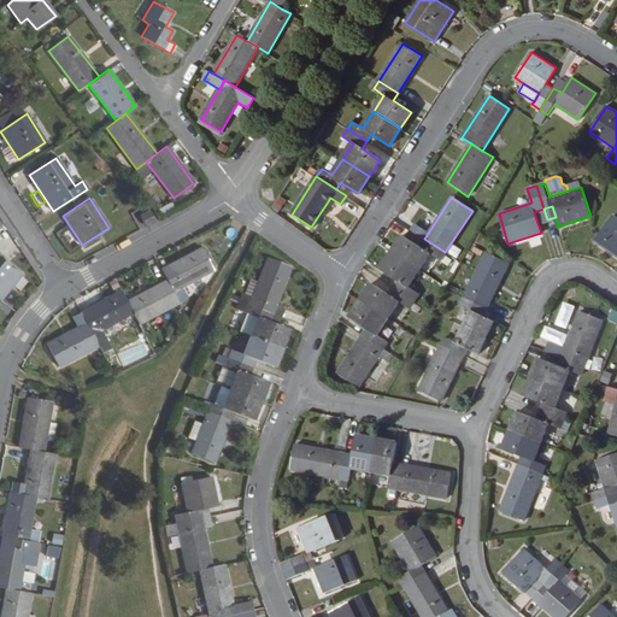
[(547,219),(544,209),(534,212),(538,223),(547,219)]
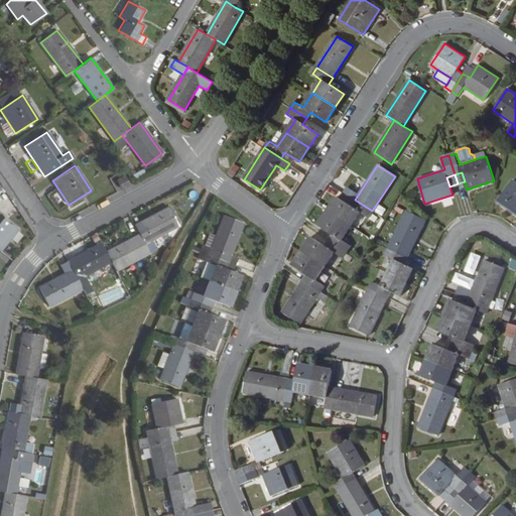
[(130,184),(125,176),(117,181),(121,189),(130,184)]
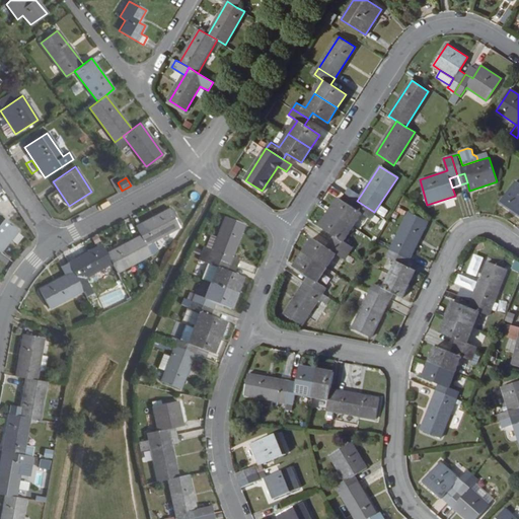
[(518,182),(516,180),(500,202),(518,214),(518,182)]
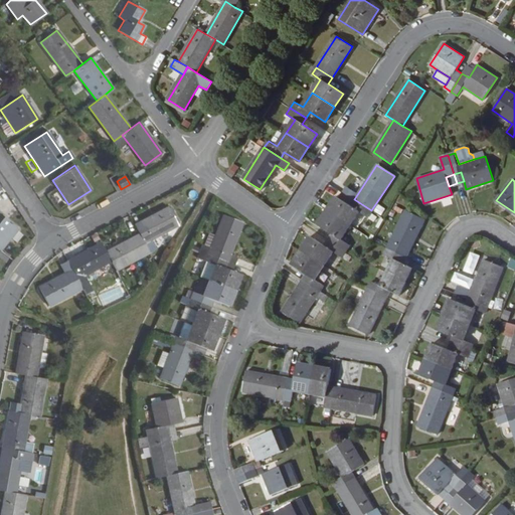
[(358,193),(347,186),(343,192),(354,199),(358,193)]
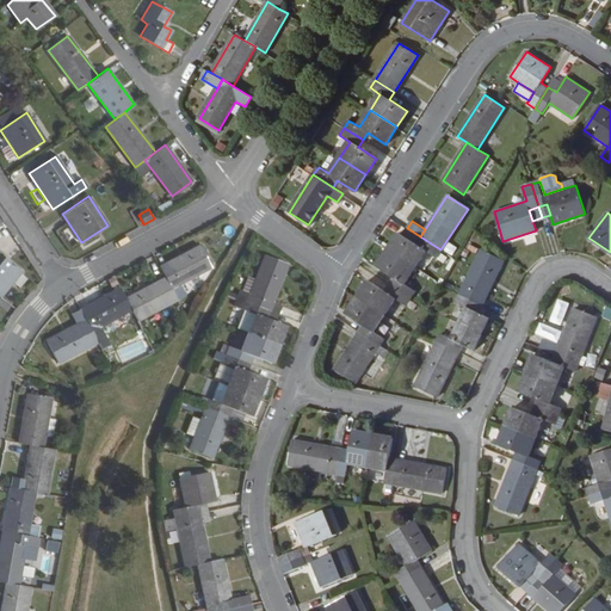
[(415,244),(420,236),(407,228),(402,235),(415,244)]
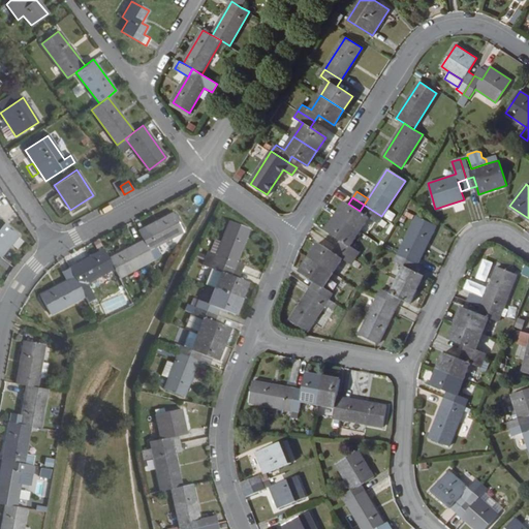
[(381,216),(364,205),(360,211),(348,204),(345,201),(336,216),(360,231),(369,217),(377,222),(381,216)]
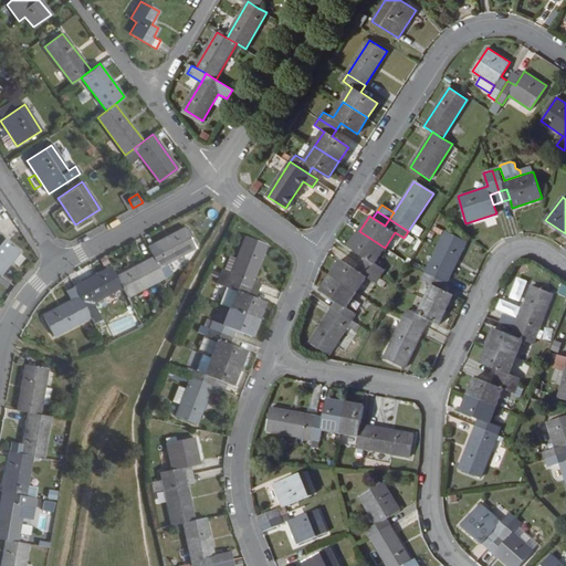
[(167,264),(196,249),(185,228),(149,248),(154,257),(165,276),(171,273),(167,264)]
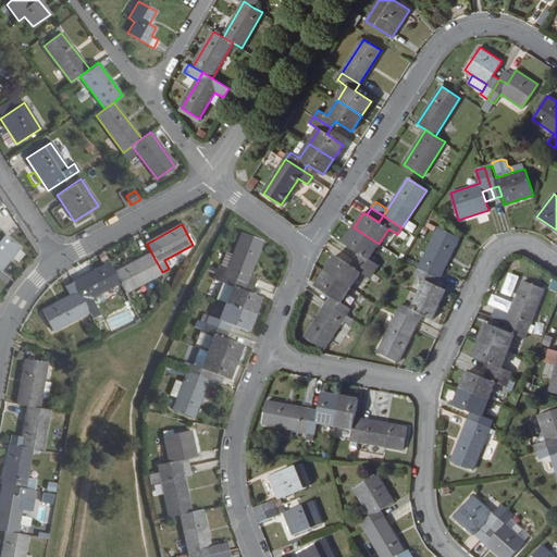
[(379,244),(354,227),(344,243),(359,252),(355,259),(374,271),(379,264),(369,258),(379,244)]
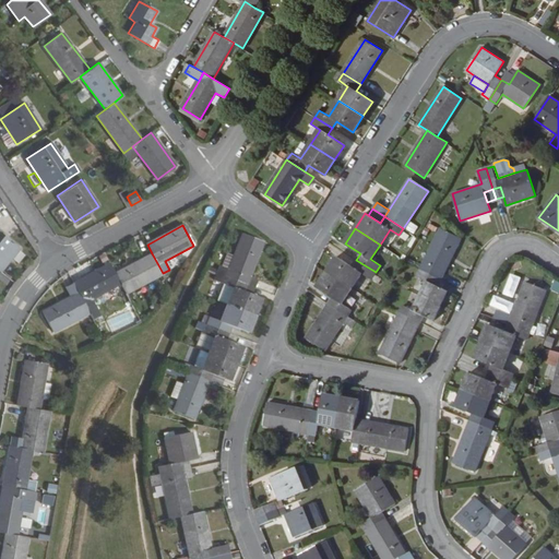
[(440,278),(460,238),(439,229),(420,269),(440,278)]
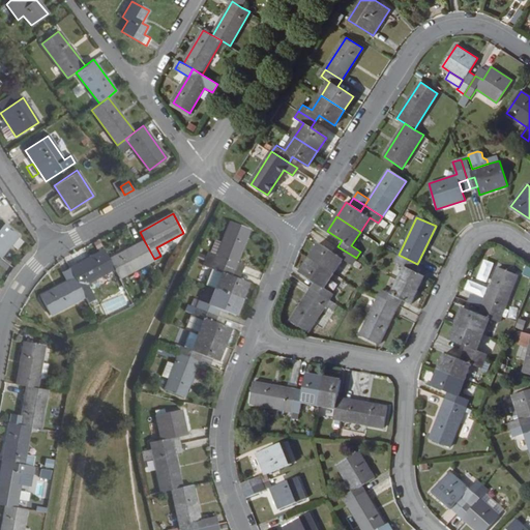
[(0,257),(0,258),(18,235),(0,221),(0,257)]
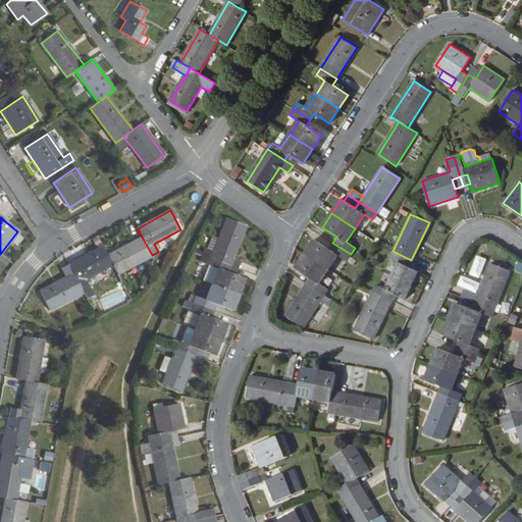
[(233,257),(246,225),(226,217),(217,240),(213,252),(207,249),(205,249),(203,254),(230,264),(233,257)]
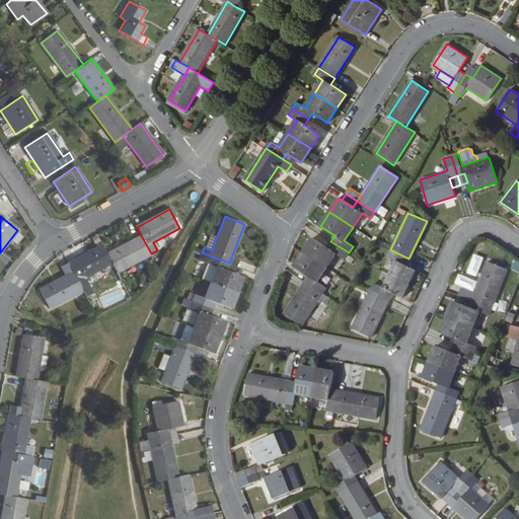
[(117,272),(151,253),(141,235),(107,253),(113,264),(117,272)]
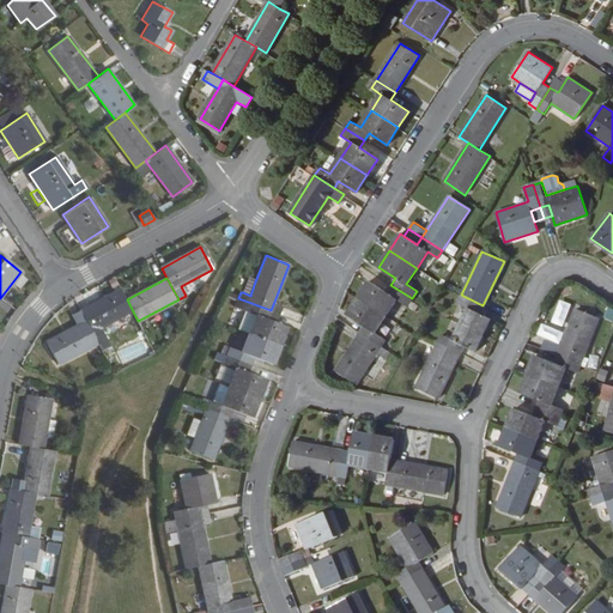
[(250,296),(255,281),(249,279),(243,292),(250,296)]
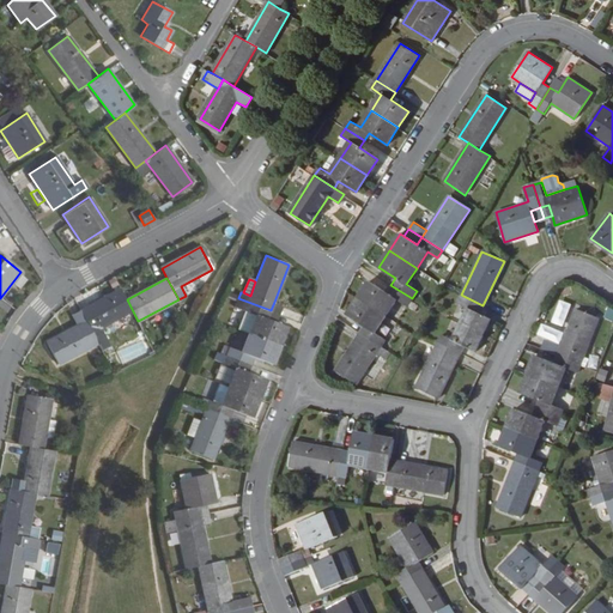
[(387,316),(398,299),(407,305),(412,298),(390,285),(387,292),(369,281),(358,298),(387,316)]
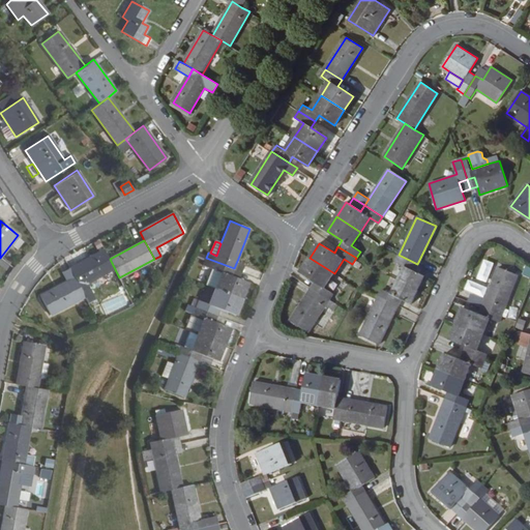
[(87,284),(115,269),(110,259),(105,251),(70,268),(85,296),(89,303),(95,299),(87,284)]
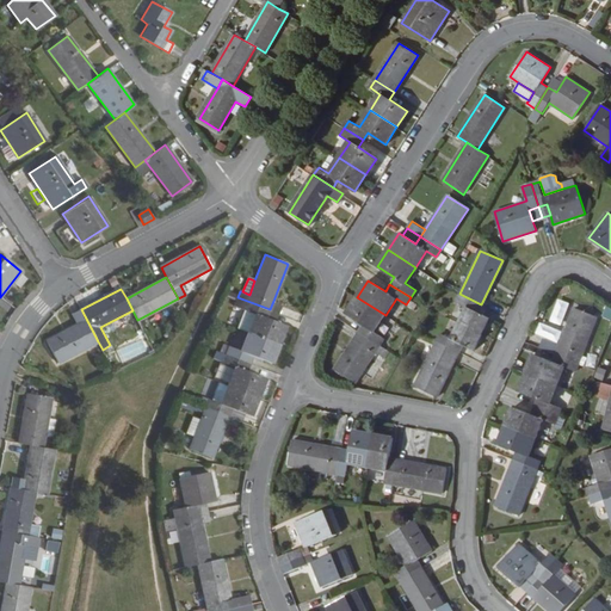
[(482,333),(489,318),(481,314),(477,313),(481,304),(460,294),(456,302),(467,308),(460,322),(482,333)]
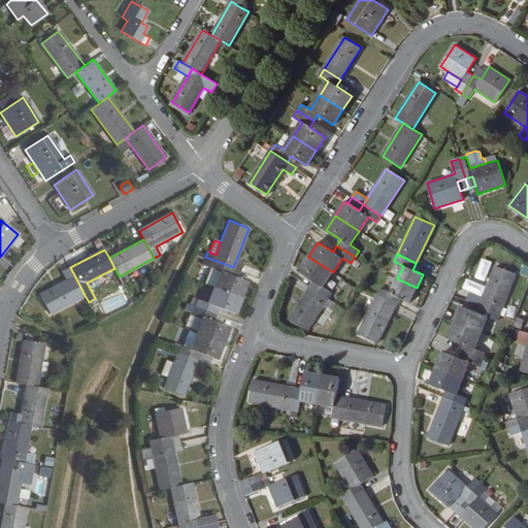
[(233,267),(205,257),(202,265),(211,268),(221,272),(215,287),(241,297),(248,282),(236,277),(230,275),(233,267)]
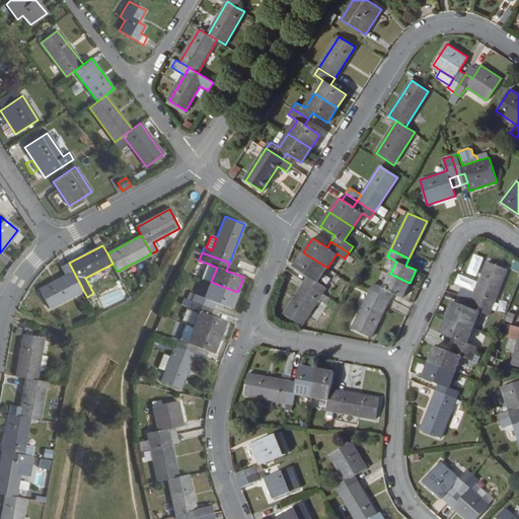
[(318,281),(327,268),(303,252),(294,266),(308,276),(304,282),(322,294),(327,287),(318,281)]
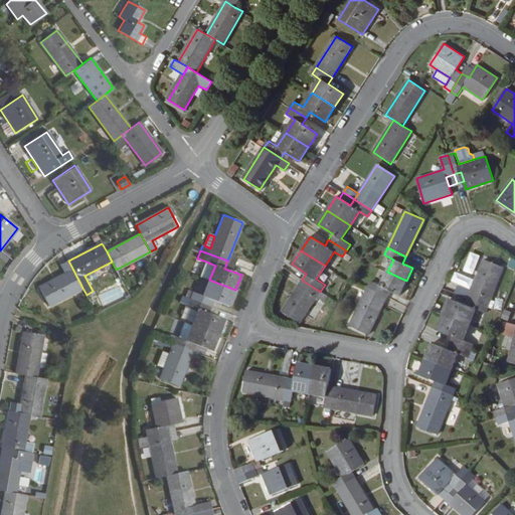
[(233,264),(236,255),(230,253),(227,261),(233,264)]
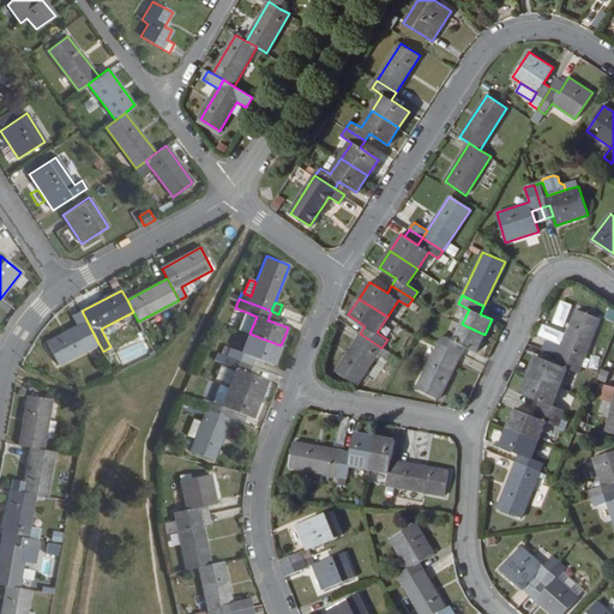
[(584,355),(600,317),(576,308),(558,355),(581,365),(585,366),(589,357),(584,355)]
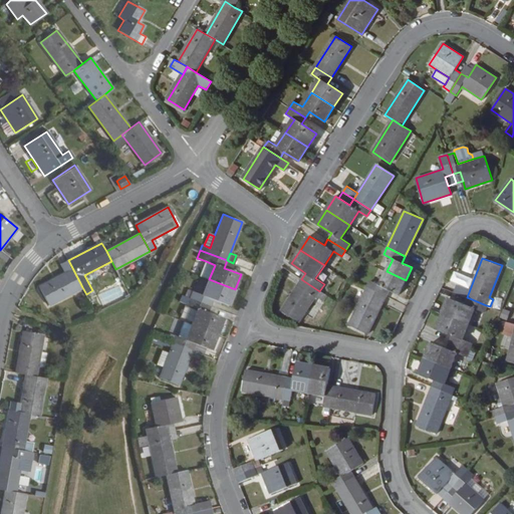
[(82,287),(68,260),(61,264),(66,273),(40,287),(49,305),(82,287)]
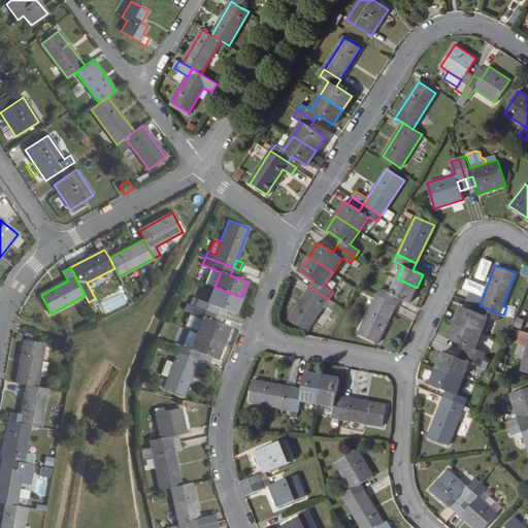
[(236,277),(239,270),(233,267),(230,275),(236,277)]
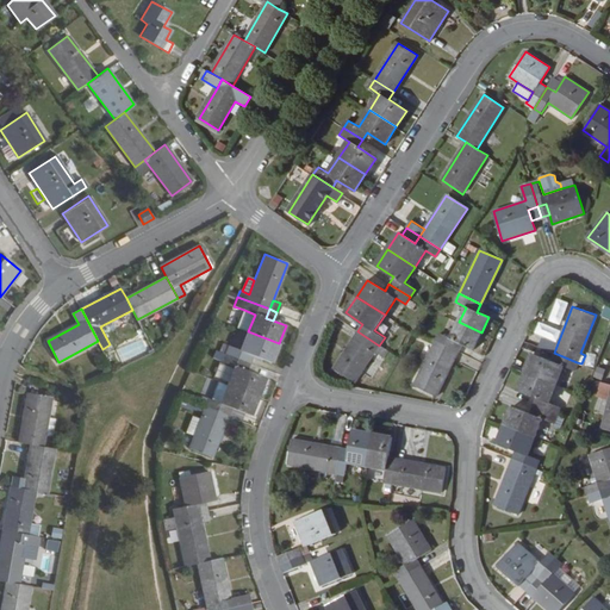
[(248,331),(255,315),(244,310),(237,328),(248,331)]
